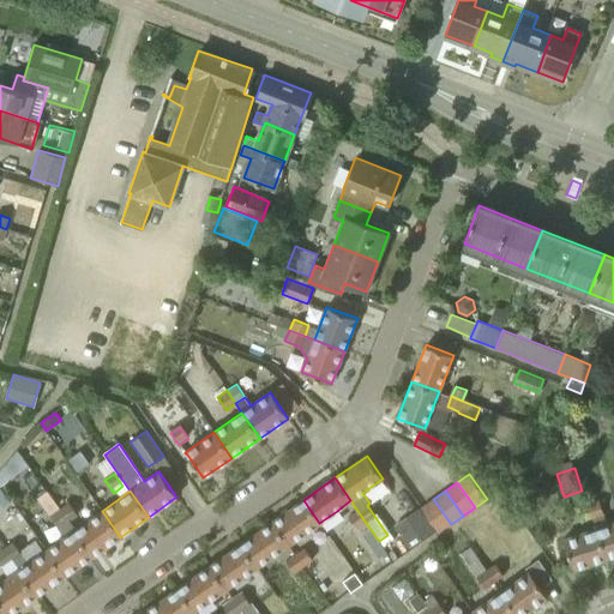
[(451,524),(433,499),(421,507),(437,529),(439,533),(451,524)]
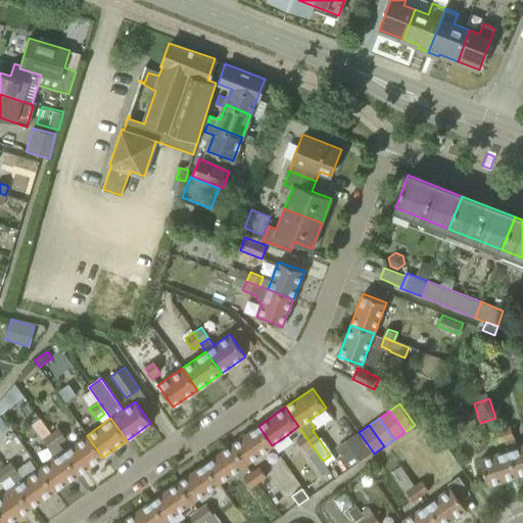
[(510,425),(501,428),(505,441),(508,449),(516,475),(522,472),(522,444),(518,446),(510,425)]
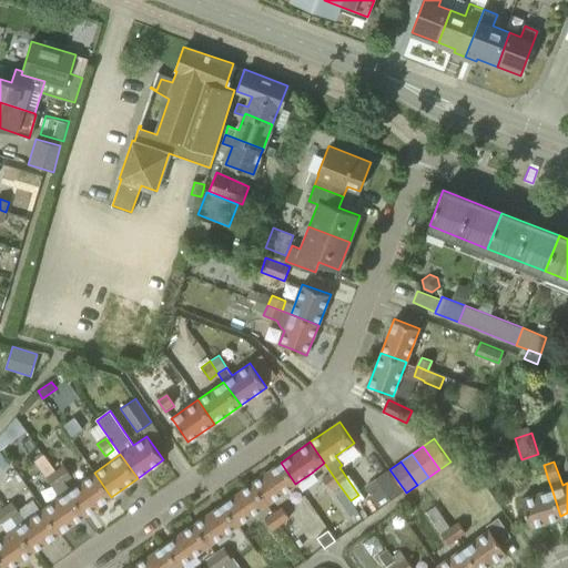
[(281,463),(252,483),(266,504),(295,484),(281,463)]
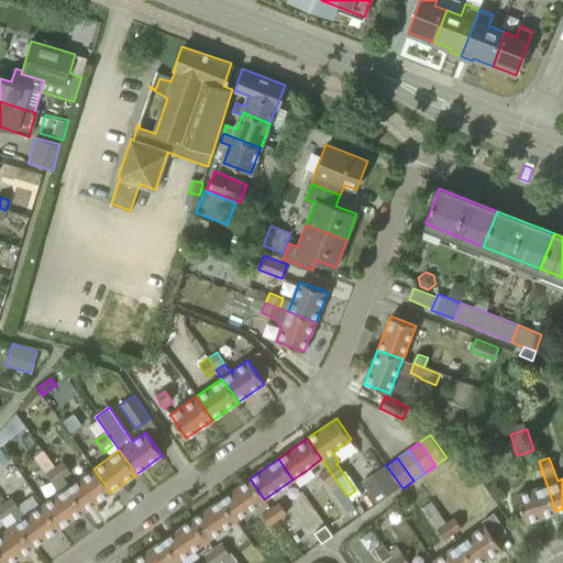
[(72,473),(63,461),(55,466),(64,478),(72,473)]
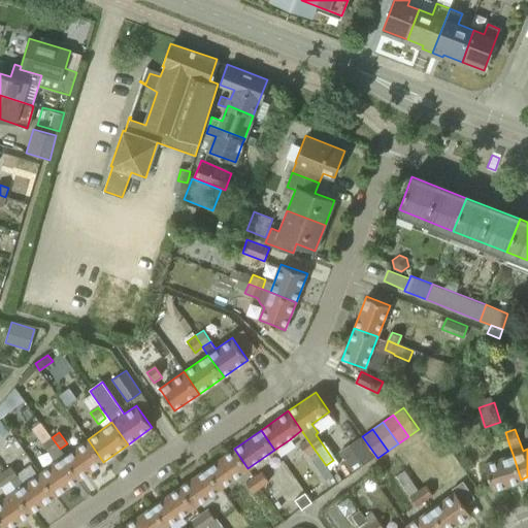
[(509,446),(505,432),(496,435),(501,448),(509,446)]
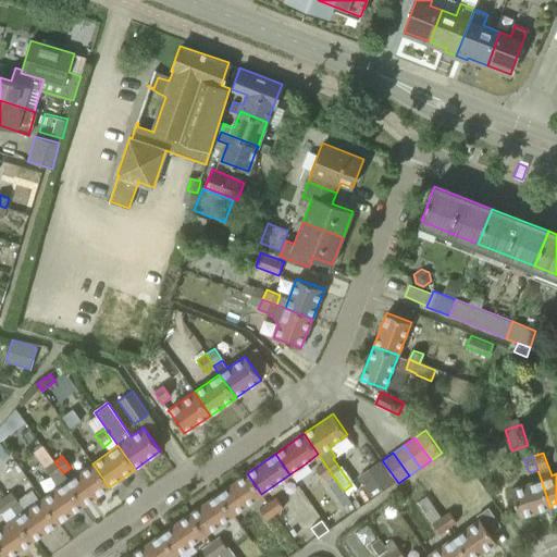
[(45,469),(52,481),(62,474),(53,462),(45,469)]
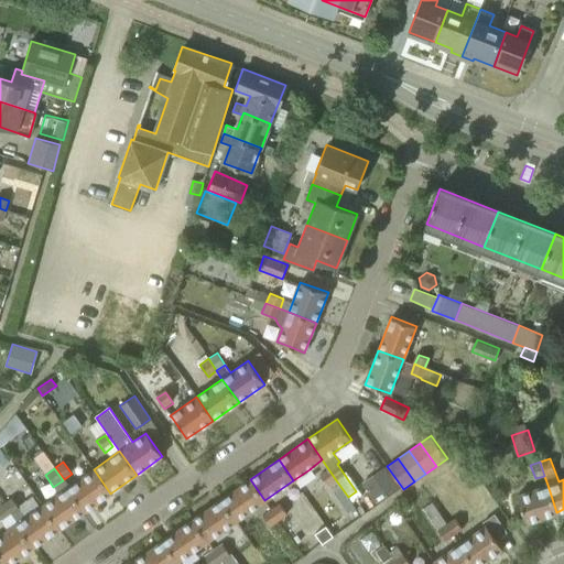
[(94,469),(68,487),(85,511),(110,494),(94,469)]
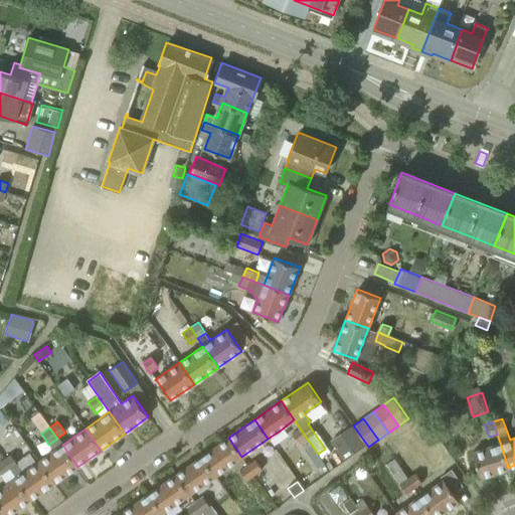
[(330,444),(342,461),(363,446),(351,428),(330,444)]
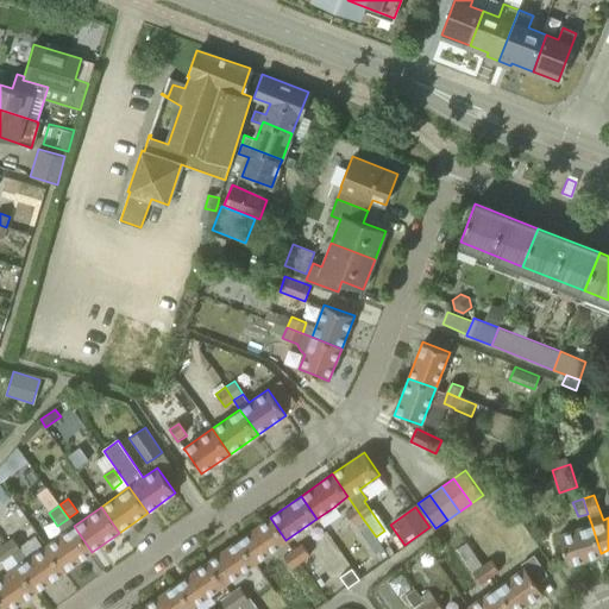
[(346,514),(353,525),(363,519),(356,508),(346,514)]
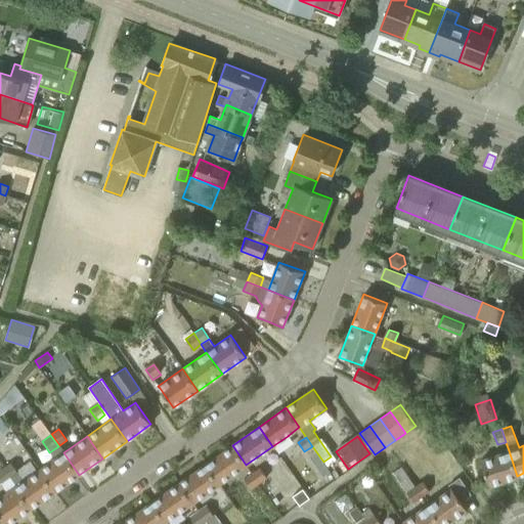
[(232,445),(205,465),(219,484),(246,465),(232,445)]
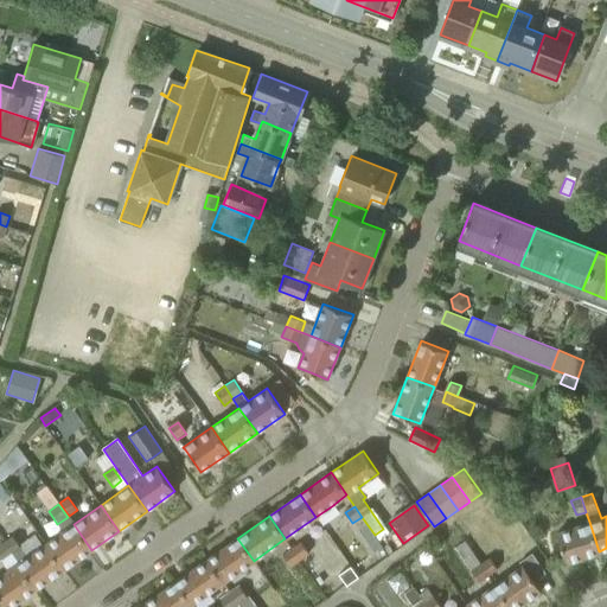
[(599,551),(589,522),(557,534),(567,562),(599,551)]
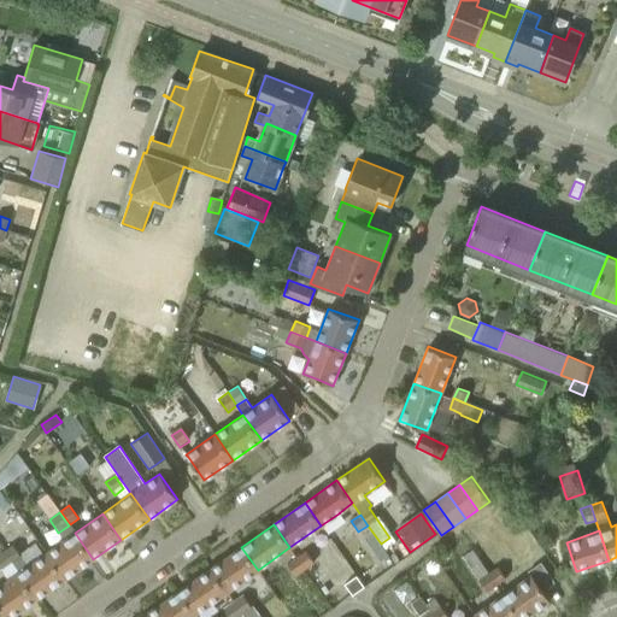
[(75,533),(46,553),(65,579),(93,559),(75,533)]
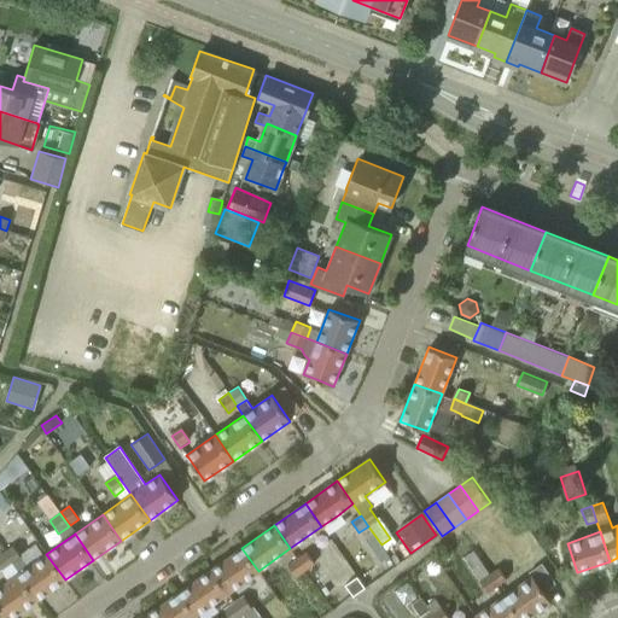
[(13,546),(4,552),(36,600),(65,579),(46,554),(28,566),(13,546)]
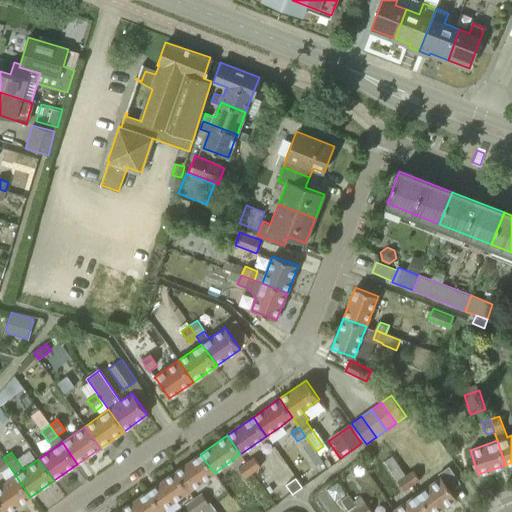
[(200,454),(174,472),(188,491),(214,473),(200,454)]
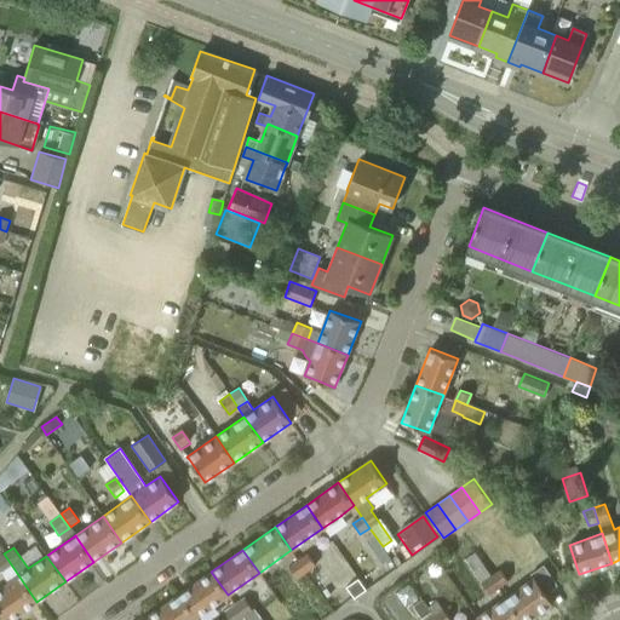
[(481,581),(491,575),(474,552),(465,558),(481,581)]
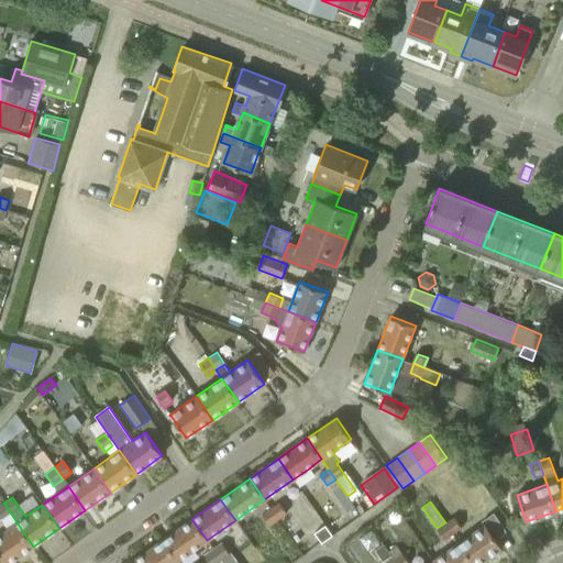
[(0,505),(0,516),(9,528),(0,533),(0,554),(6,562),(9,562),(33,547),(3,503),(0,505)]
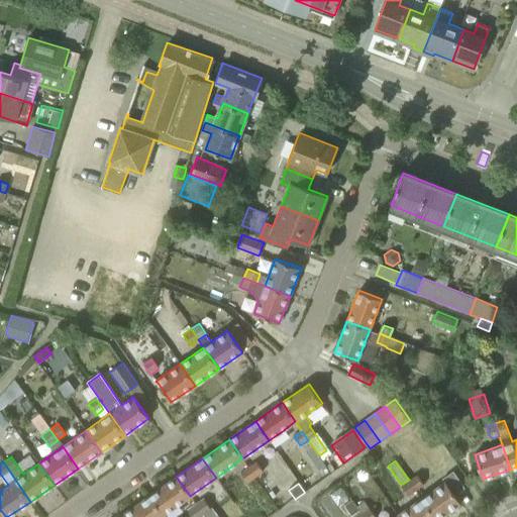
[(255,478),(257,480),(266,474),(257,463),(249,469),(255,478)]
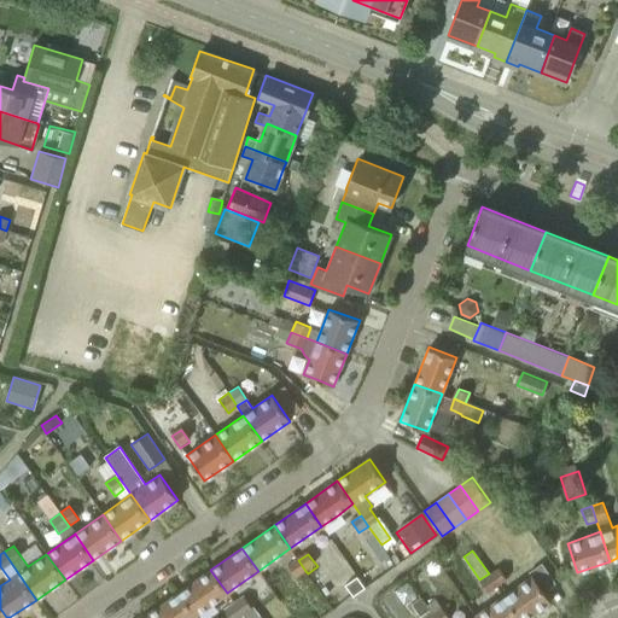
[(297,577),(305,571),(298,560),(290,566),(297,577)]
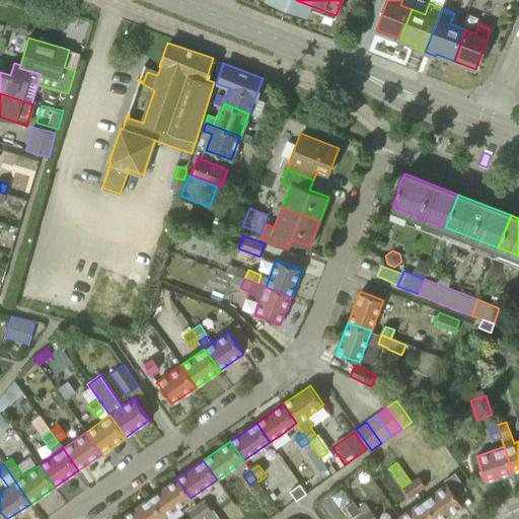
[(445,479),(447,483),(423,500),(436,518),(441,518),(462,505),(456,496),(466,489),(454,472),(445,479)]
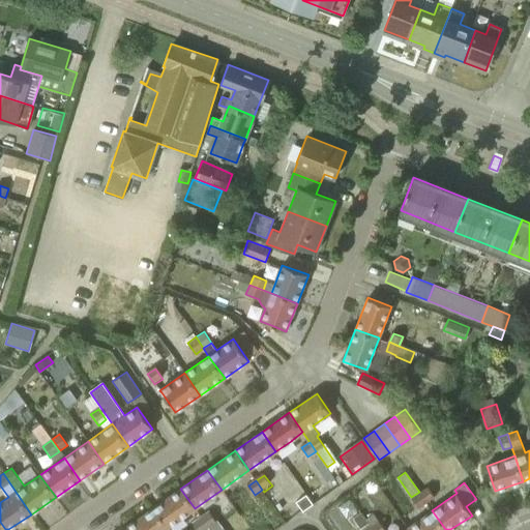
[(427,487),(419,492),(427,503),(435,497),(427,487)]
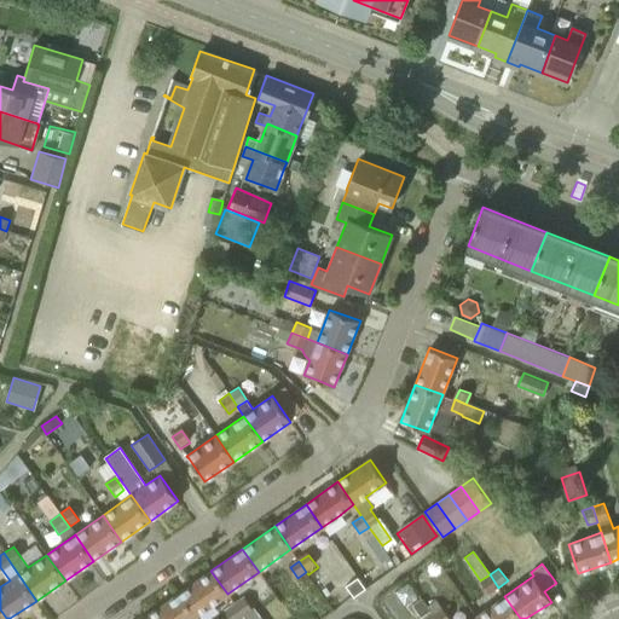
[(227,594),(210,571),(179,593),(196,617),(227,594)]
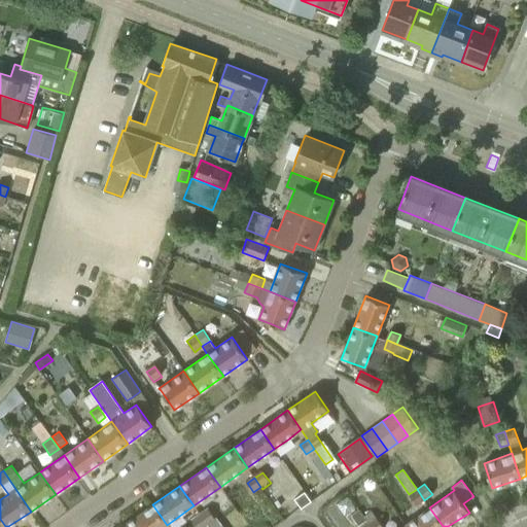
[(424,500),(417,489),(409,494),(416,505),(424,500)]
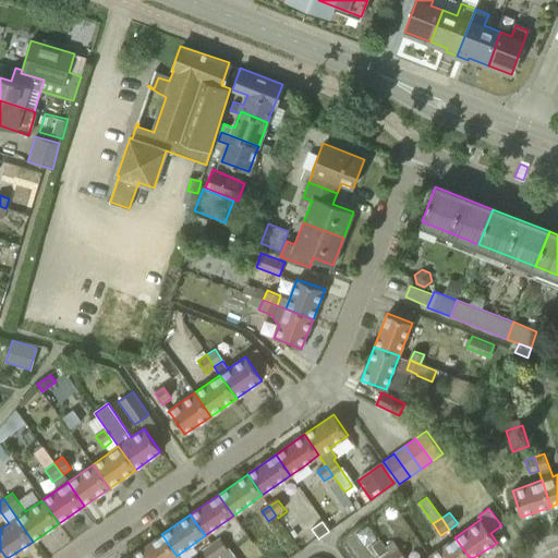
[(329,530),(322,519),(311,526),(318,537),(329,530)]
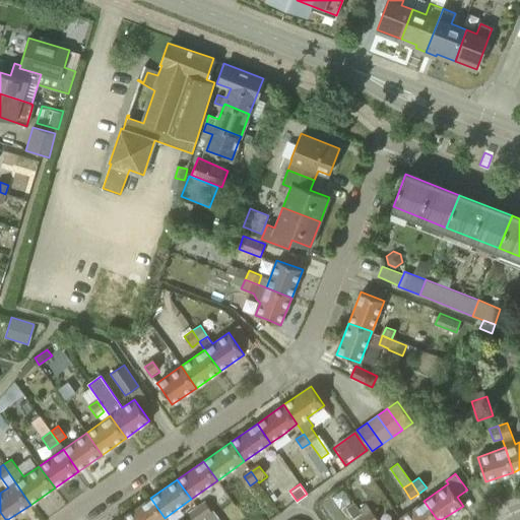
[(150,498),(124,517),(126,519),(160,519),(165,518),(150,498)]
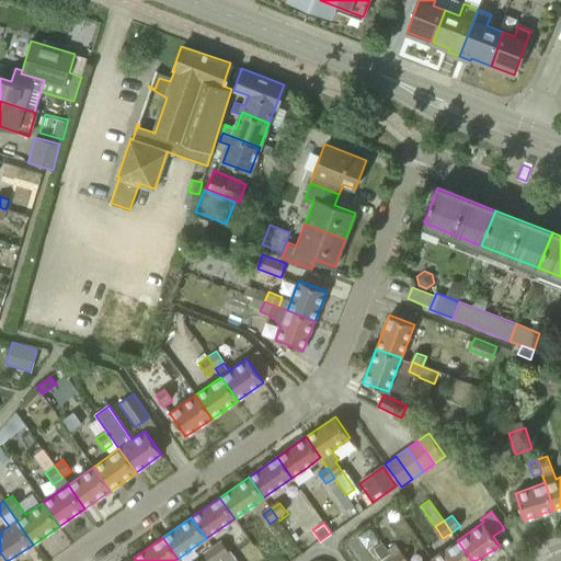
[(471,560),(457,540),(432,558),(433,560),(471,560)]
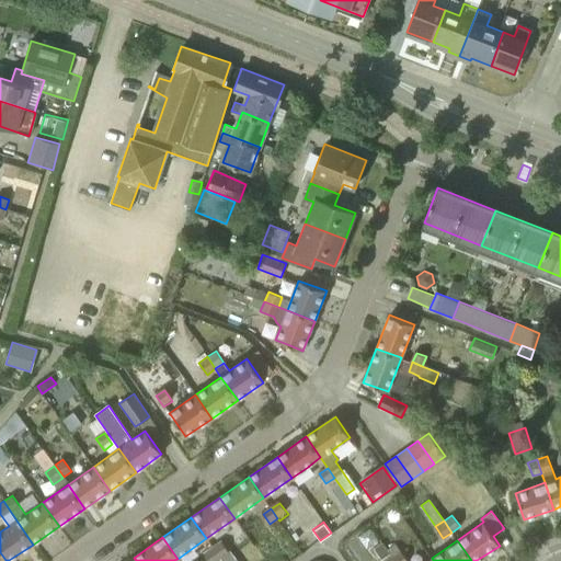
[(221,544),(214,549),(221,560),(230,556),(221,544)]
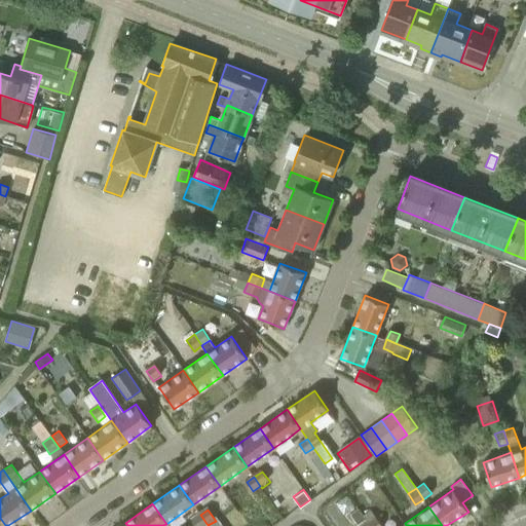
[(208,525),(200,515),(191,522),(193,525),(208,525)]
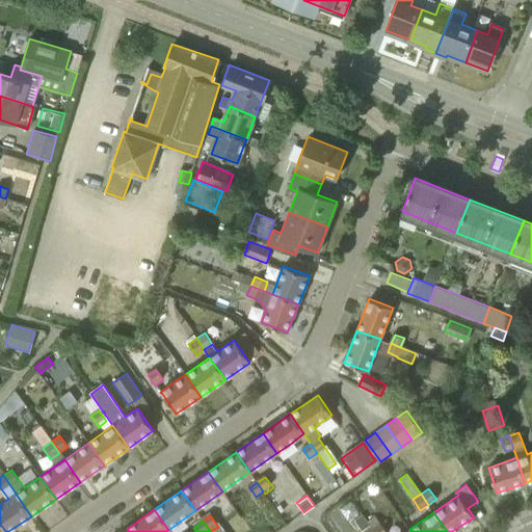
[(387,531),(380,522),(371,528),(374,531),(387,531)]
